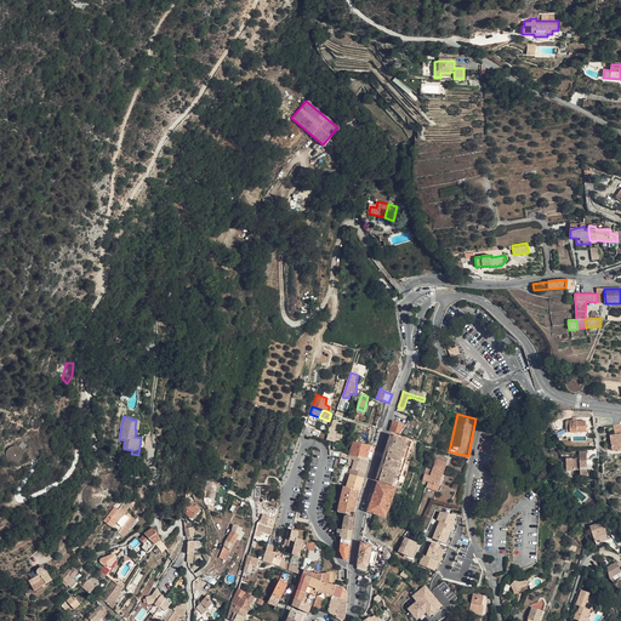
[(586,432),(586,421),(576,421),(576,422),(570,422),(570,421),(567,421),(567,432),(586,432)]
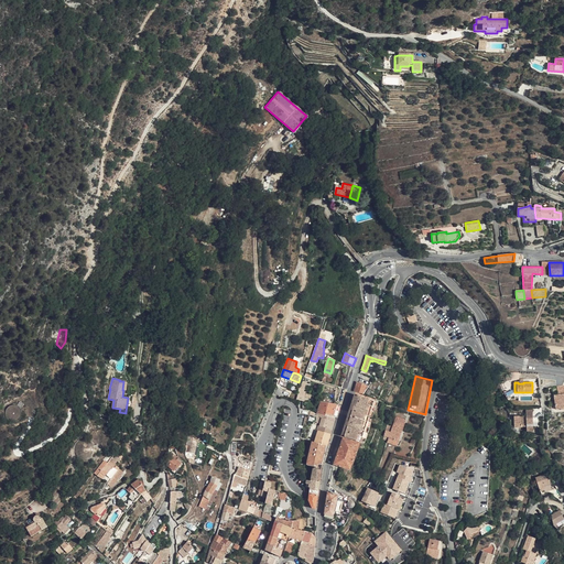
[(563,386),(563,387),(563,386),(556,387),(557,391),(560,391),(560,394),(559,394),(554,396),(555,409),(563,408),(563,386)]
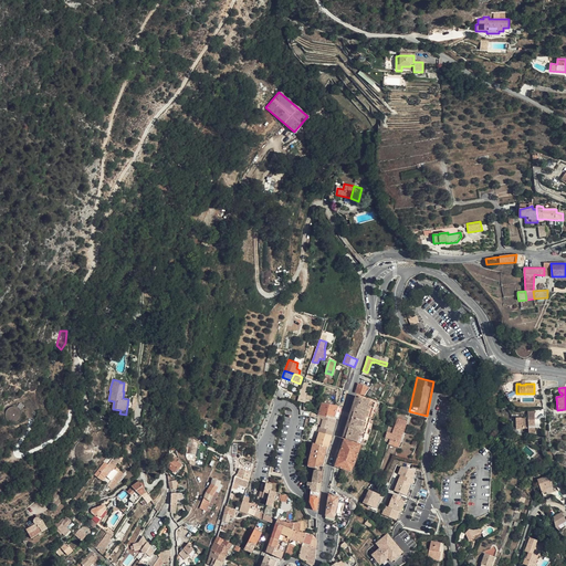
[(358,397),(356,396),(343,438),(345,439),(347,431),(347,430),(350,421),(352,419),(354,412),(354,411),(357,402),(358,397)]
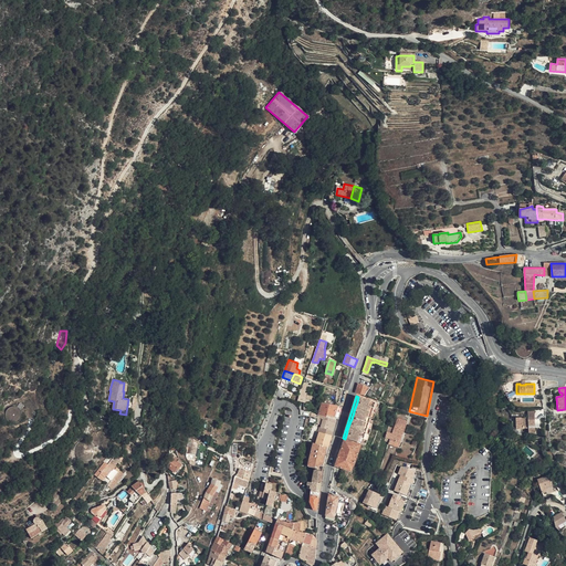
[(376,402),(358,397),(357,402),(354,411),(354,412),(352,419),(350,421),(347,430),(347,431),(345,439),(355,442),(362,444),(376,402)]
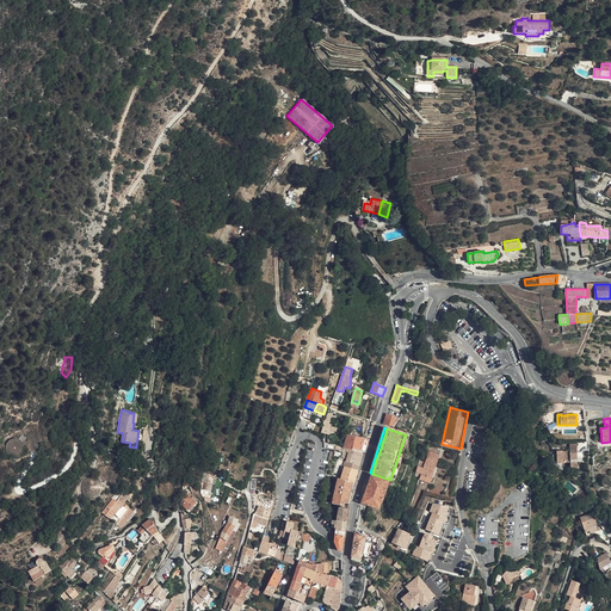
[(25,438),(22,434),(18,439),(17,438),(16,438),(13,438),(12,438),(11,439),(10,439),(8,440),(7,442),(6,443),(6,444),(6,445),(5,448),(6,449),(6,450),(6,451),(7,452),(8,454),(10,455),(11,456),(12,456),(14,456),(16,456),(17,456),(18,456),(19,455),(22,454),(23,452),(23,450),(24,449),(24,448),(24,446),(23,445),(23,443),(25,438)]
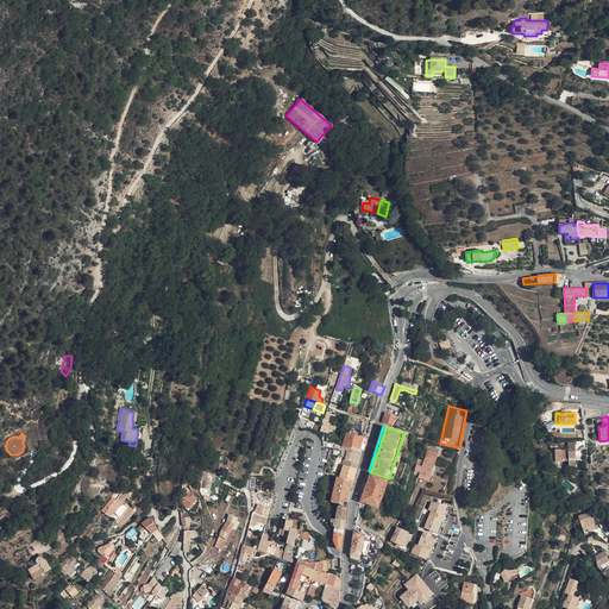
[(346,433),(343,447),(349,449),(351,450),(351,449),(352,446),(359,449),(364,437),(346,433)]
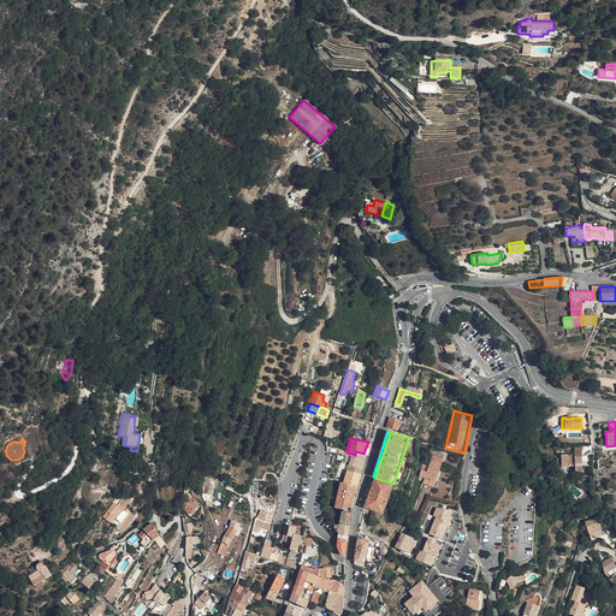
[(582,471),(582,454),(575,454),(561,455),(562,458),(562,466),(562,467),(569,467),(569,466),(575,466),(575,467),(575,471),(582,471)]
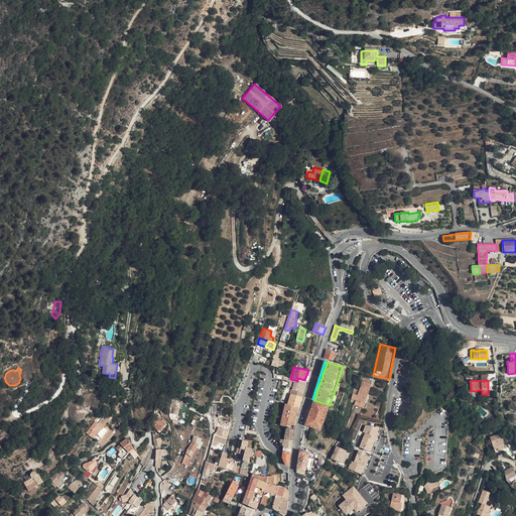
[(372,384),(362,381),(359,390),(358,395),(353,393),(351,399),(351,401),(351,402),(355,403),(354,405),(364,408),(372,384)]
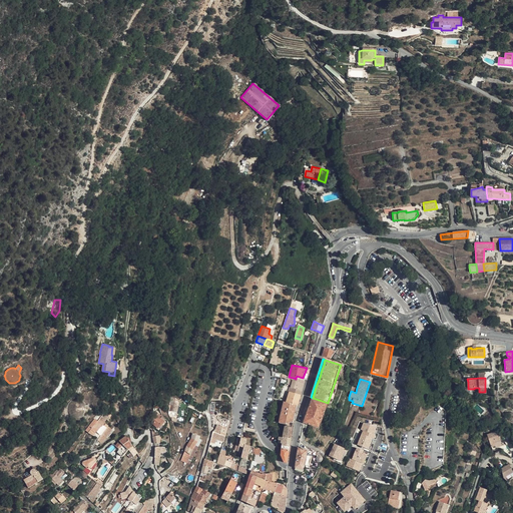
[(304,384),(293,381),(292,386),(291,387),(302,390),(304,386),(304,384)]
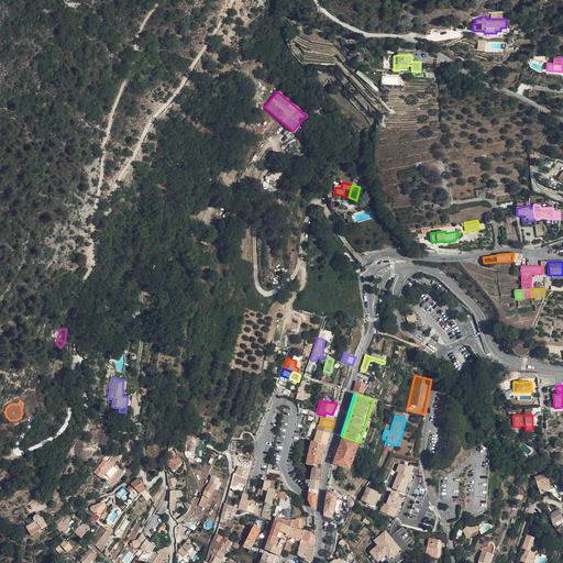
[(331,428),(319,424),(317,435),(315,442),(327,445),(329,437),(331,428)]
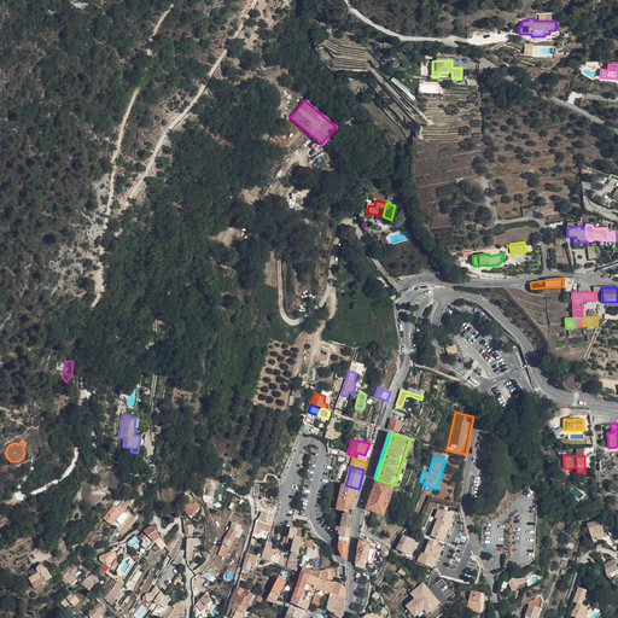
[(213,481),(204,477),(200,485),(210,489),(213,481)]
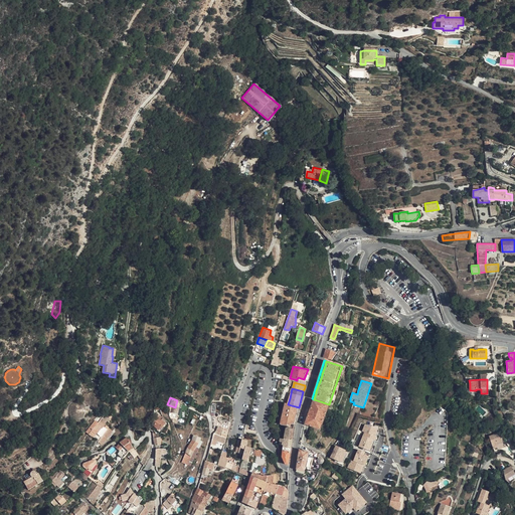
[(78,400),(77,400),(76,400),(75,400),(74,400),(73,400),(72,401),(71,401),(71,402),(70,402),(69,403),(68,404),(68,405),(67,407),(67,408),(67,409),(67,410),(67,411),(68,413),(68,414),(69,415),(70,415),(70,416),(71,416),(72,417),(73,417),(74,418),(76,418),(77,418),(78,418),(79,417),(80,417),(81,416),(82,415),(83,414),(84,414),(84,413),(89,413),(89,410),(86,409),(86,408),(86,407),(86,406),(84,405),(84,404),(83,403),(82,402),(81,401),(80,401),(79,400),(78,400)]
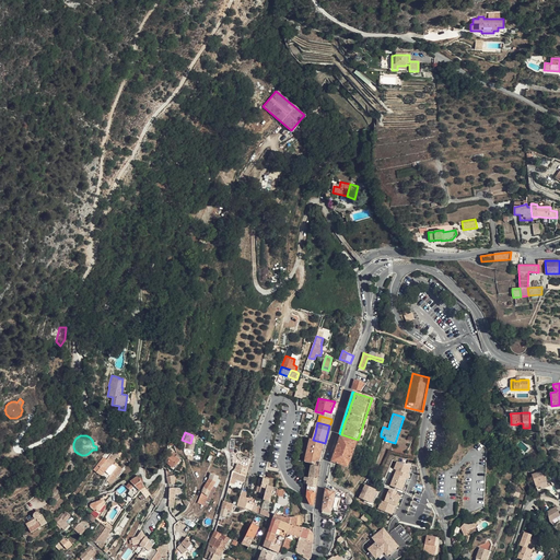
[(348,466),(353,451),(345,445),(348,440),(347,441),(345,441),(343,440),(342,438),(342,436),(340,435),(337,445),(337,447),(336,451),(331,461),(348,466)]
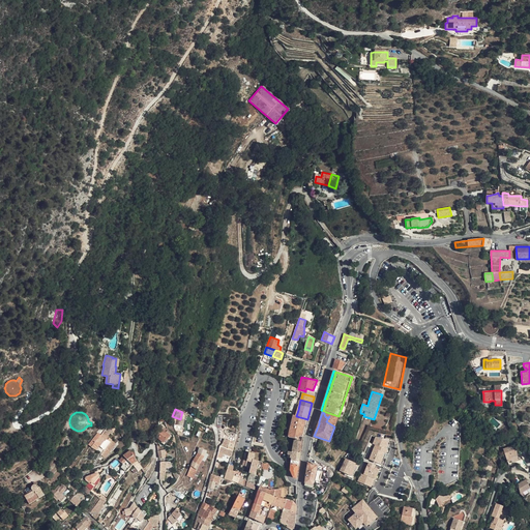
[(323,412),(322,412),(324,413),(324,414),(325,416),(326,417),(328,417),(329,416),(326,421),(334,427),(337,417),(332,415),(323,412)]
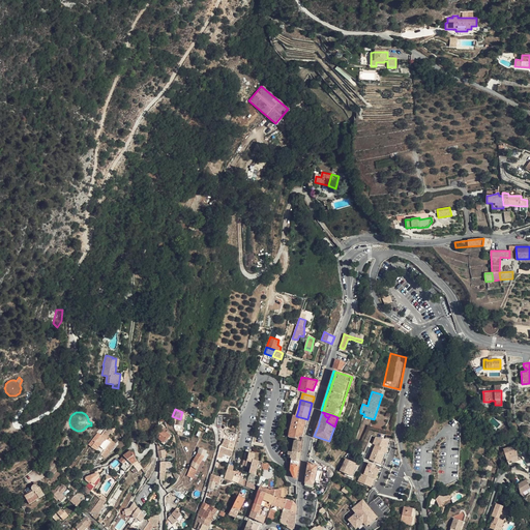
[(300,436),(302,437),(307,419),(296,416),(293,415),(288,437),(296,439),(300,436)]
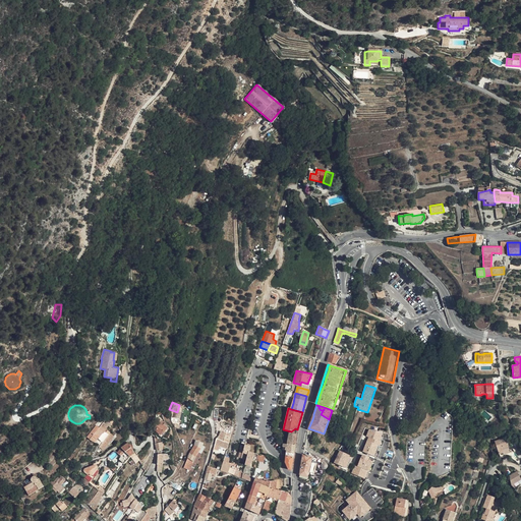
[(161,419),(158,417),(154,424),(152,427),(161,435),(164,431),(165,431),(168,427),(159,421),(161,419)]
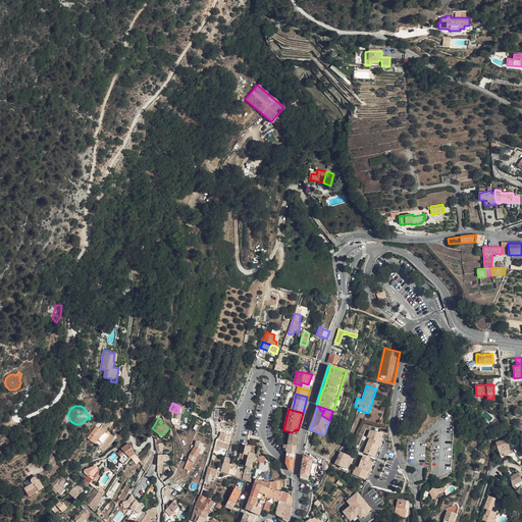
[(112,425),(107,422),(105,425),(103,423),(102,426),(100,428),(99,428),(90,440),(95,442),(98,438),(98,439),(102,434),(104,434),(108,426),(110,428),(112,425)]
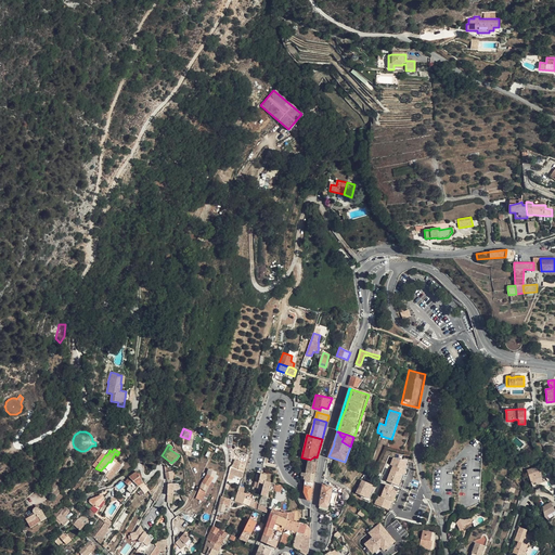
[(306,473),(314,474),(317,462),(317,457),(314,456),(310,460),(309,461),(308,462),(306,473)]
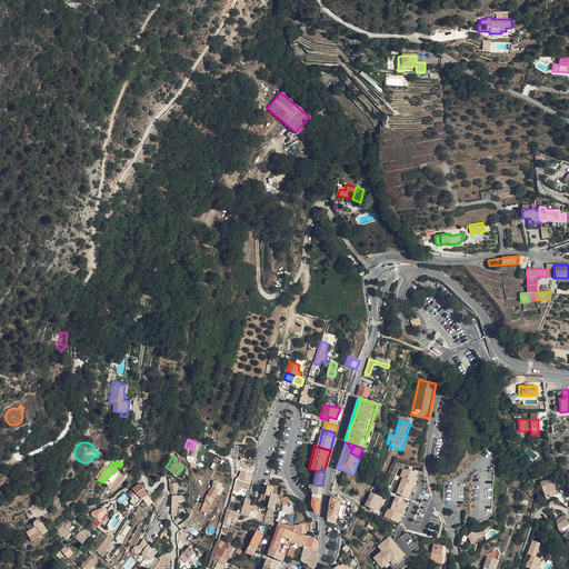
[(405,468),(395,493),(409,498),(418,473),(405,468)]
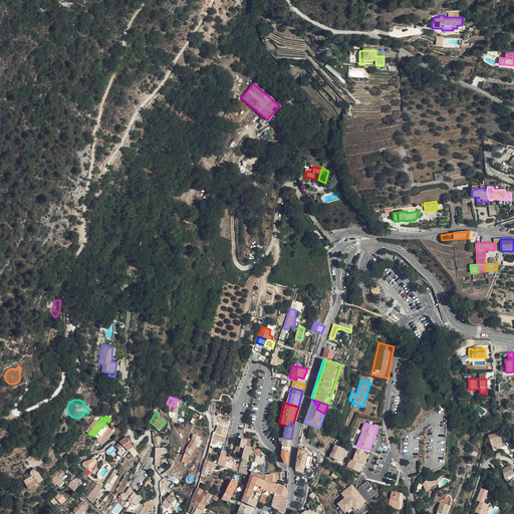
[(228,430),(218,426),(215,433),(226,437),(227,435),(228,430)]
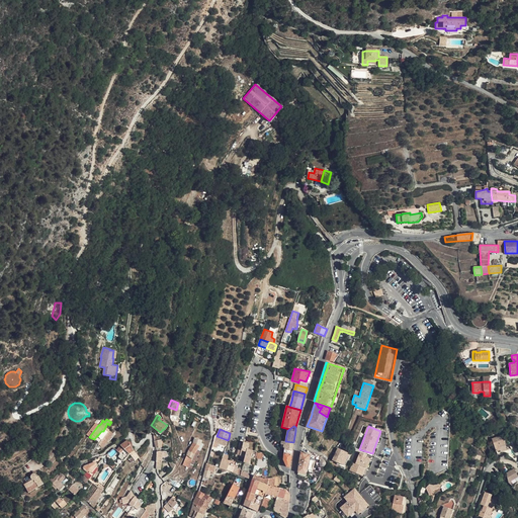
[(113,434),(109,430),(102,439),(98,444),(102,447),(108,441),(113,434)]
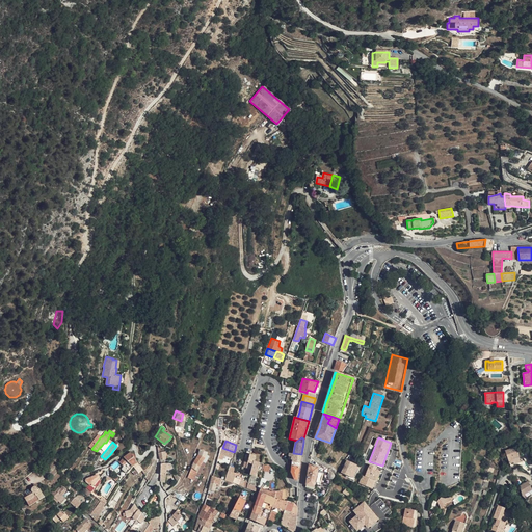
[(221,448),(219,452),(233,456),(234,452),(222,448),(221,448)]
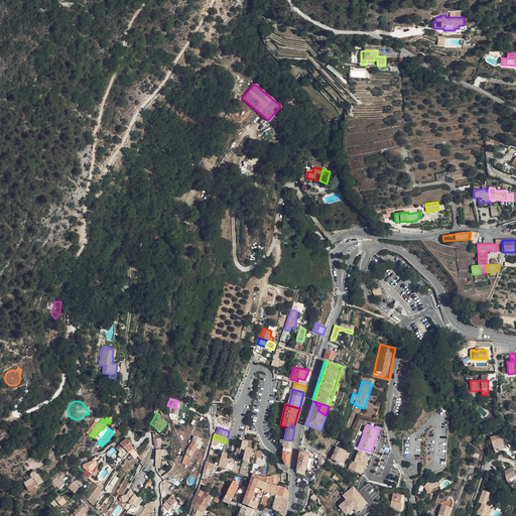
[(504,442),(502,434),(497,435),(490,437),(494,449),(495,453),(504,453),(505,449),(504,442)]
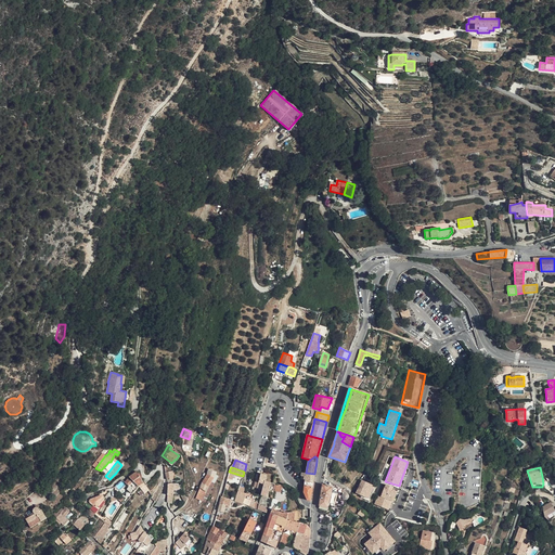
[(217,472),(209,468),(207,474),(202,482),(201,488),(195,499),(202,501),(206,492),(208,487),(215,478),(216,475),(217,472)]
